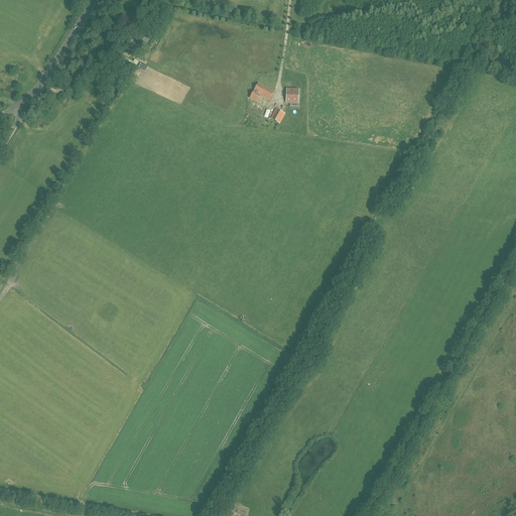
[(135,10),(133,14),(133,13),(129,17),(130,18),(124,26),(131,31),(137,23),(134,20),(137,16),(136,16),(139,13),(139,12),(138,11),(137,10),(136,10),(135,10)]
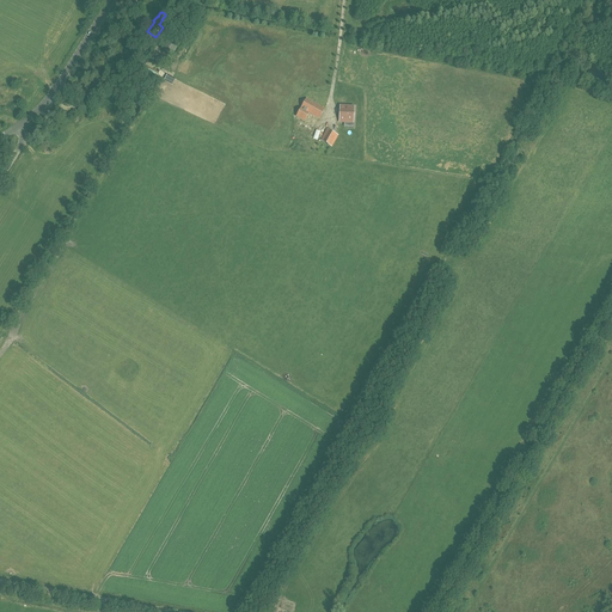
[(177,42),(172,40),(171,38),(161,49),(170,56),(171,55),(177,48),(179,44),(177,42)]
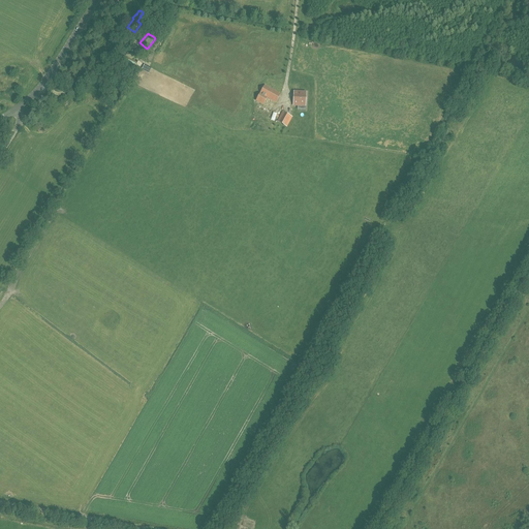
[(135,62),(130,59),(125,57),(123,62),(132,67),(135,62)]
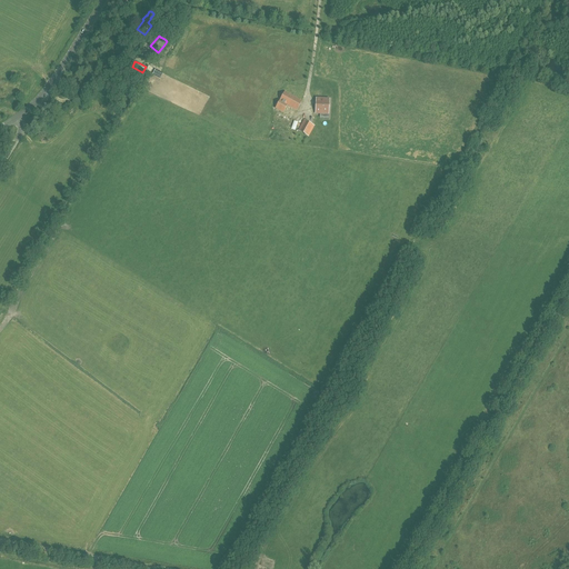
[(297,110),(301,101),(285,92),(276,108),(283,112),(287,105),(297,110)]
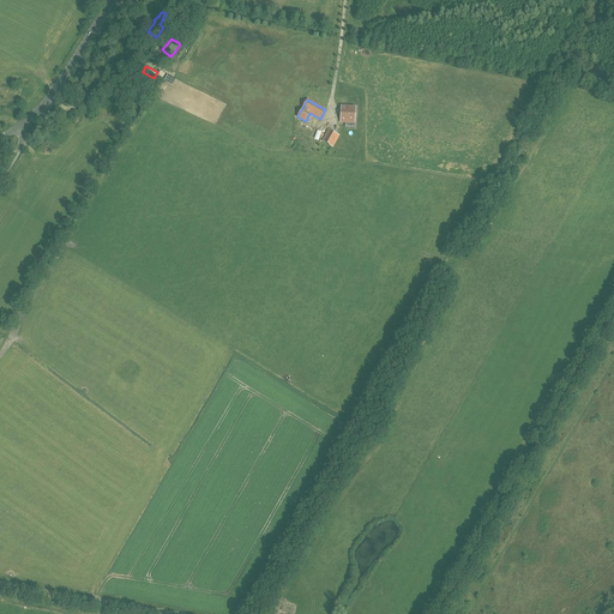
[(335,118),(339,118),(341,122),(355,120),(351,103),(337,106),(338,112),(335,112),(335,118)]
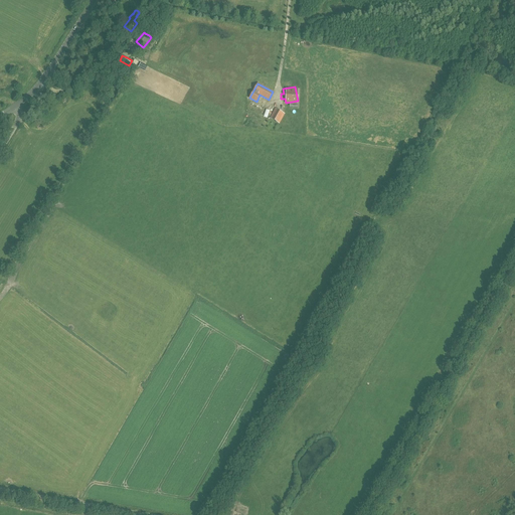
[(279,123),(285,114),(276,108),(270,118),(279,123)]
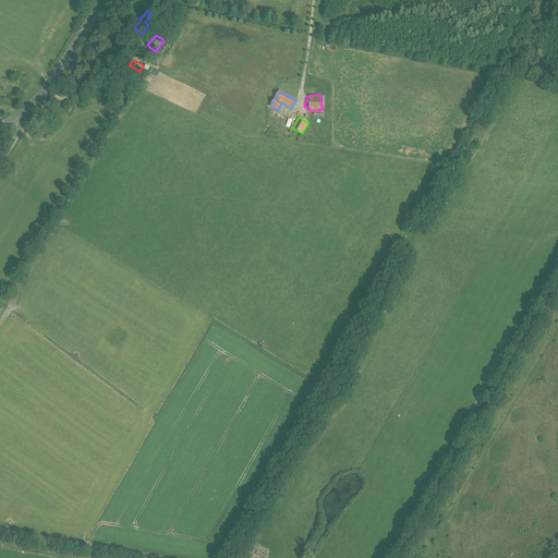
All buildings are outlined.
